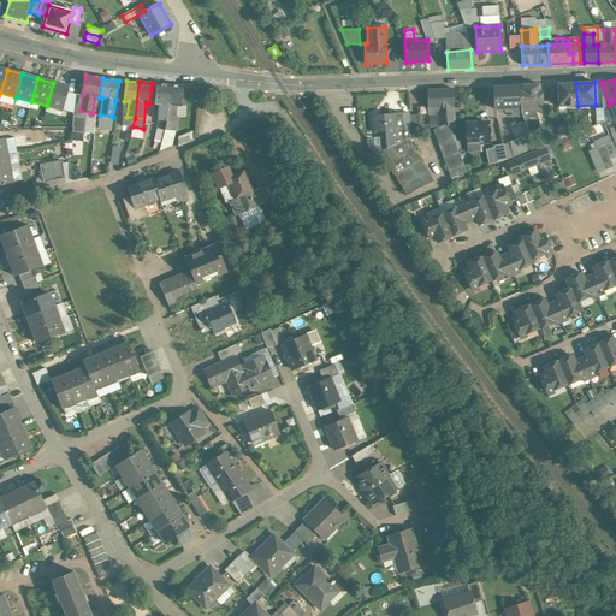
[(69,87),(53,83),(47,106),(63,111),(69,87)]
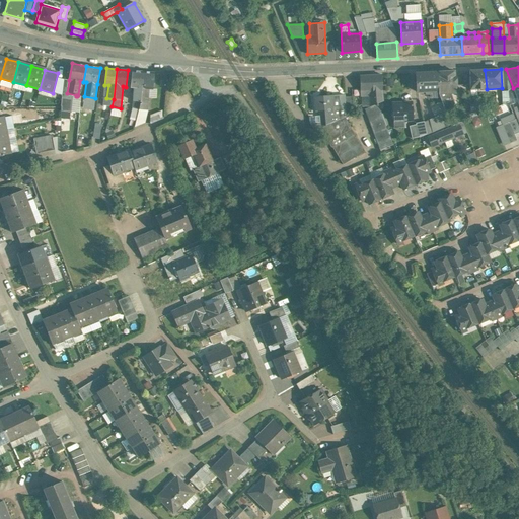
[(485,70),(469,71),(470,89),(487,89),(485,70)]
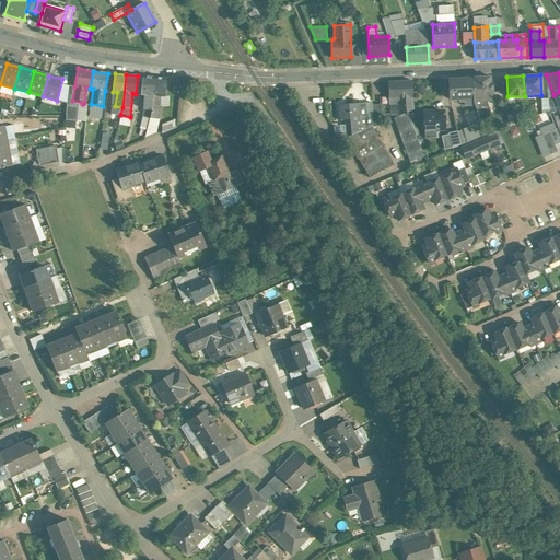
[(154,78),(143,77),(141,94),(144,94),(143,108),(152,109),(154,78)]
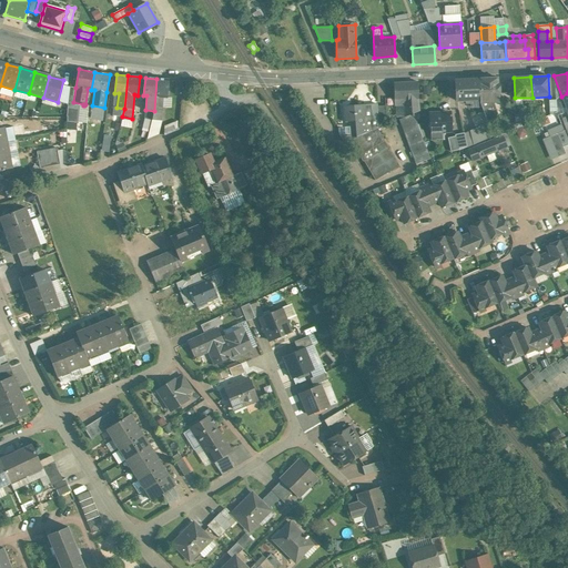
[(168,80),(156,79),(154,111),(162,111),(163,98),(166,98),(168,80)]
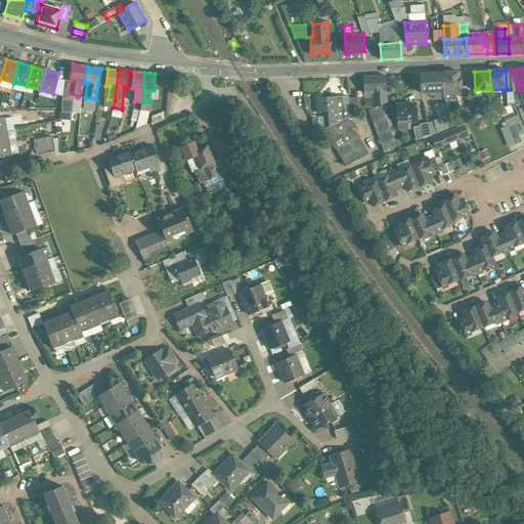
[(442,73),(419,74),(420,87),(421,87),(421,93),(443,92),(442,73)]
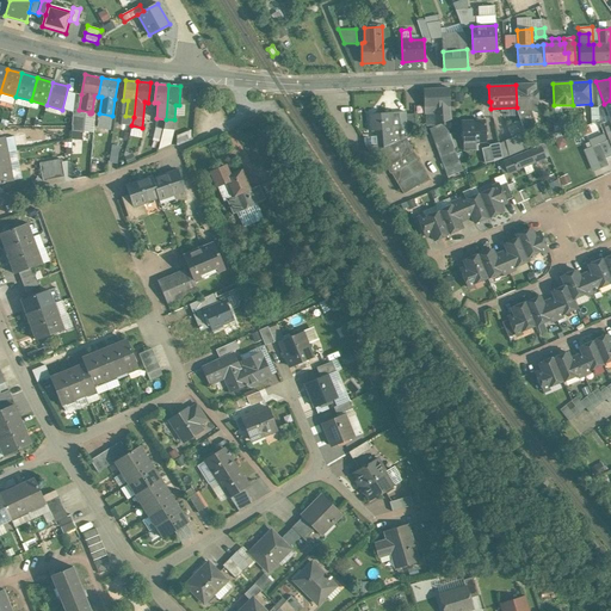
[(536,85),(516,85),(517,107),(517,110),(516,110),(520,119),(523,127),(529,124),(523,110),(531,109),(536,109),(536,85)]
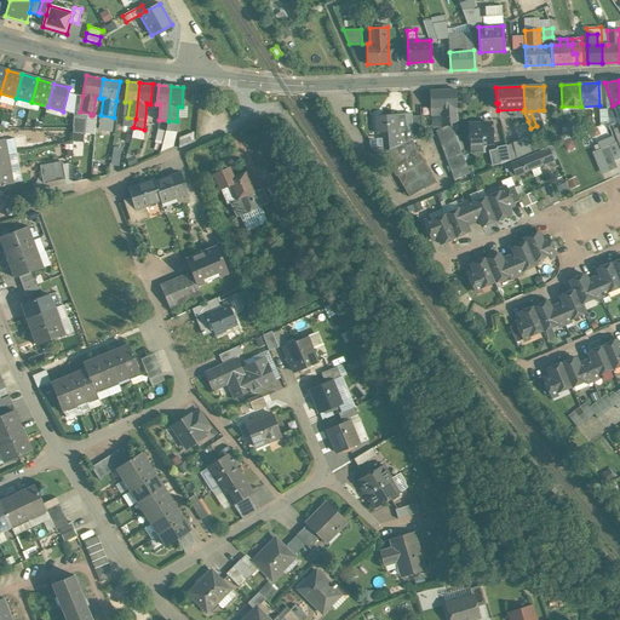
[(455,90),(430,91),(431,109),(437,109),(437,112),(441,112),(441,128),(451,124),(458,121),(455,108),(455,90)]
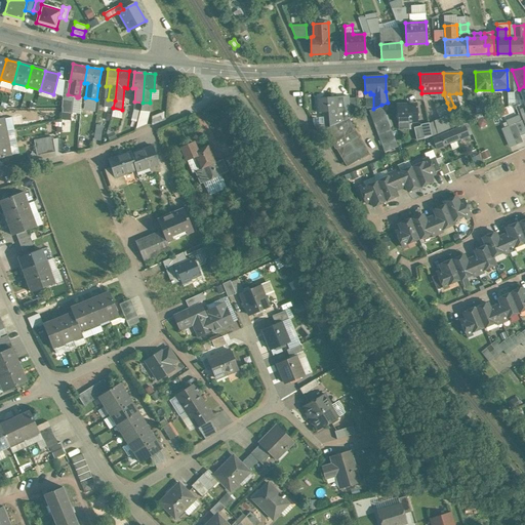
[(462,114),(456,93),(449,94),(454,107),(449,109),(451,114),(452,118),(462,114)]
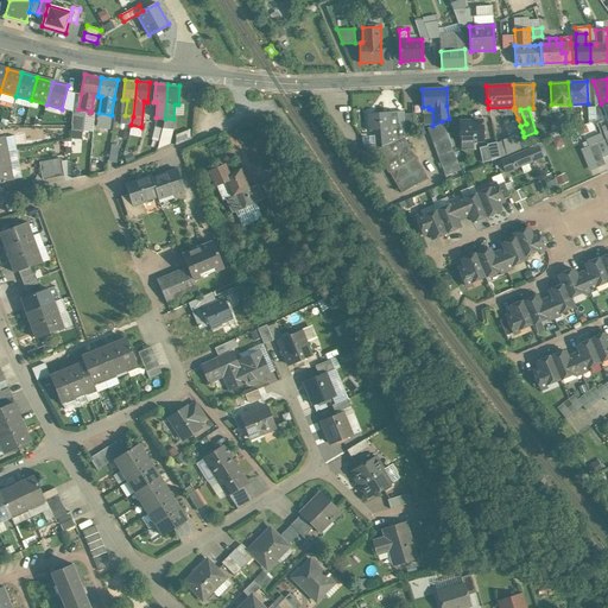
[(112,115),(99,113),(97,125),(109,126),(112,115)]
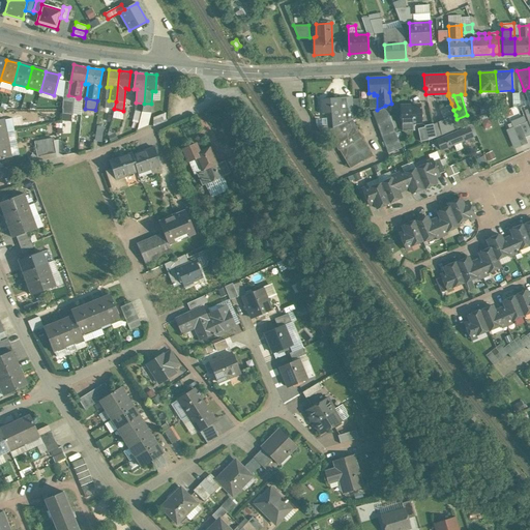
[(340,98),(320,99),(321,114),(326,113),(326,118),(327,130),(337,126),(336,121),(346,121),(345,112),(341,112),(340,98)]
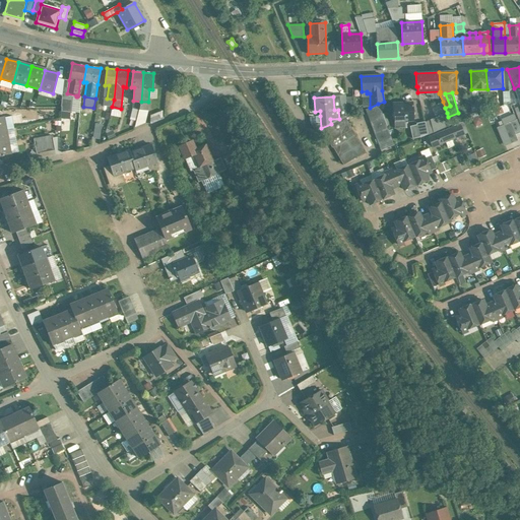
[(148,102),(141,102),(139,108),(139,110),(148,111),(148,102)]
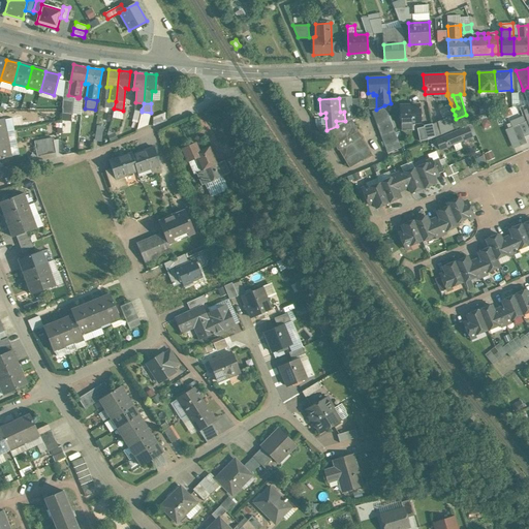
[(443,120),(455,115),(453,110),(450,103),(438,109),(443,120)]
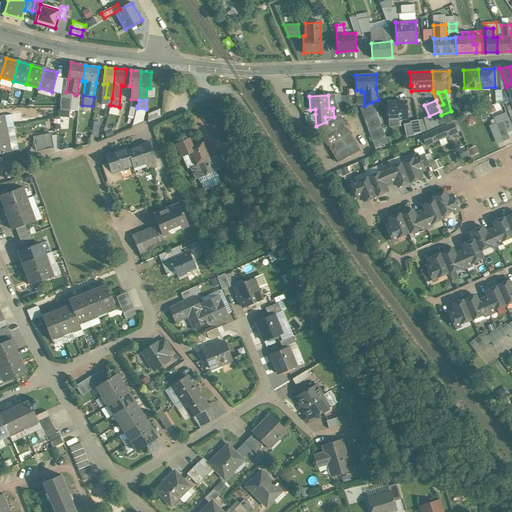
[(388,143),(372,102),(364,106),(359,108),(374,148),(388,143)]
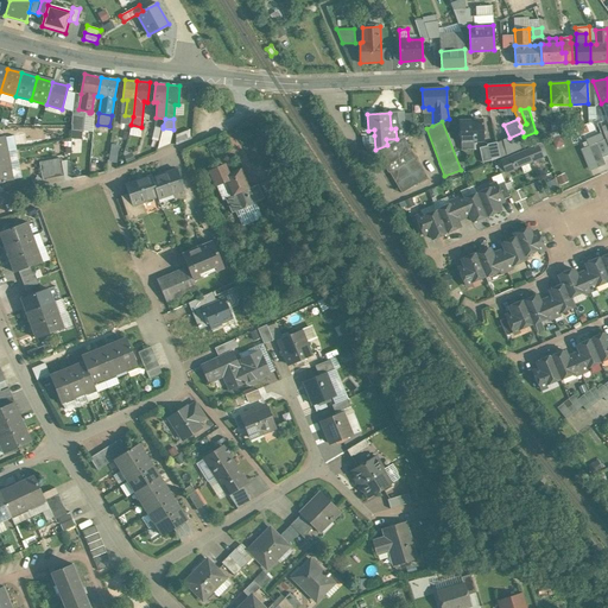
[(481,121),(460,122),(461,150),(473,150),(473,141),(482,141),(481,121)]
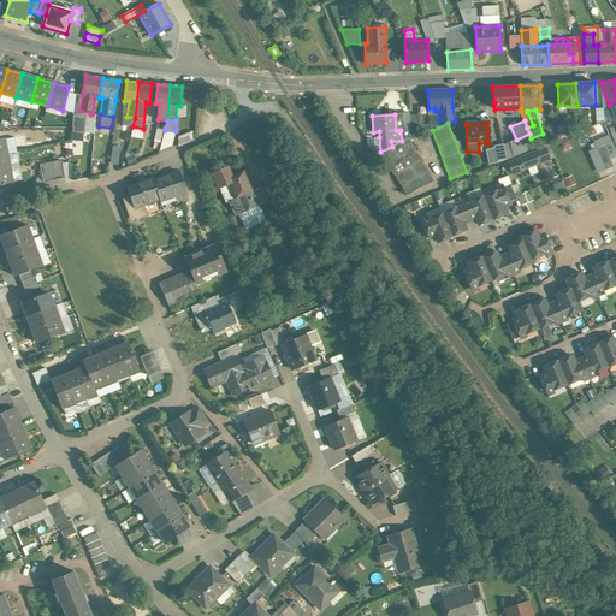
[(503,144),(507,159),(534,147),(531,138),(529,134),(516,140),(503,144)]
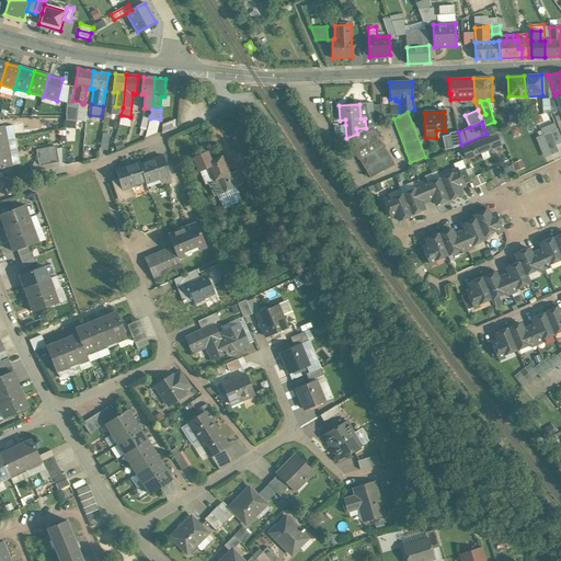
[(560,138),(557,128),(550,132),(556,146),(560,142),(560,138)]
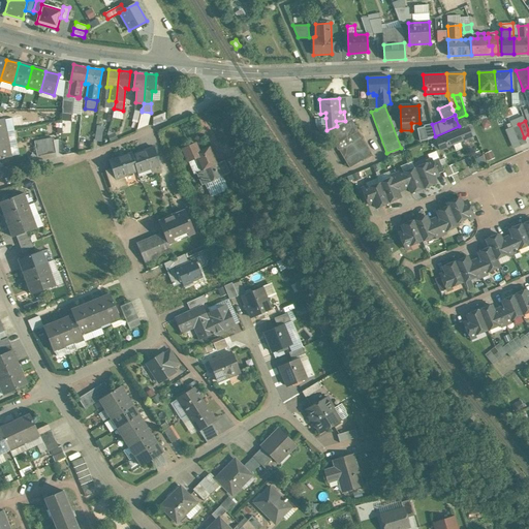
[(432,124),(424,126),(427,139),(435,136),(432,124)]
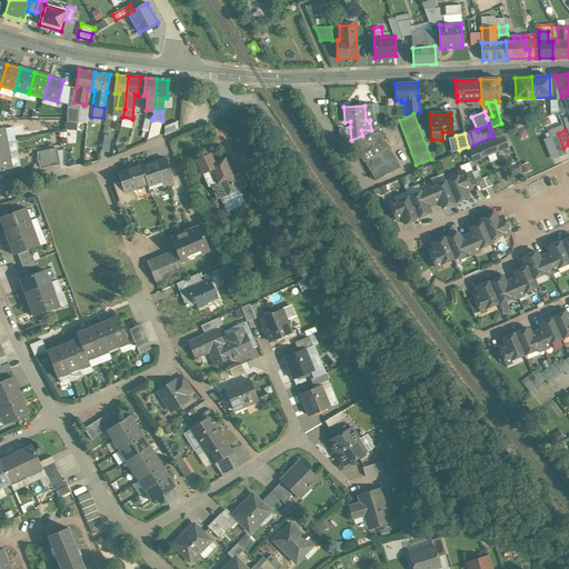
[(468,150),(473,161),(508,147),(503,136),(468,150)]
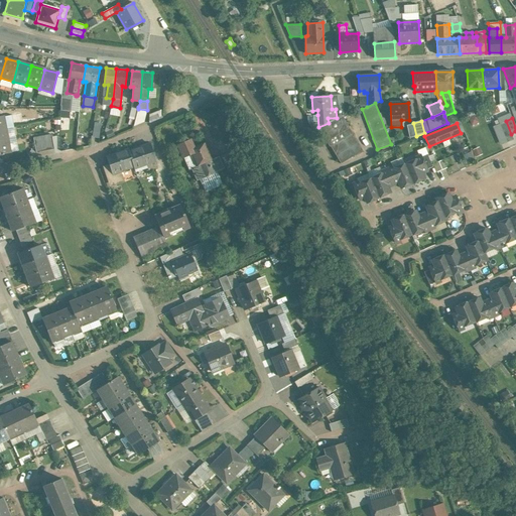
[(327,140),(327,142),(341,163),(363,149),(350,128),(327,140)]
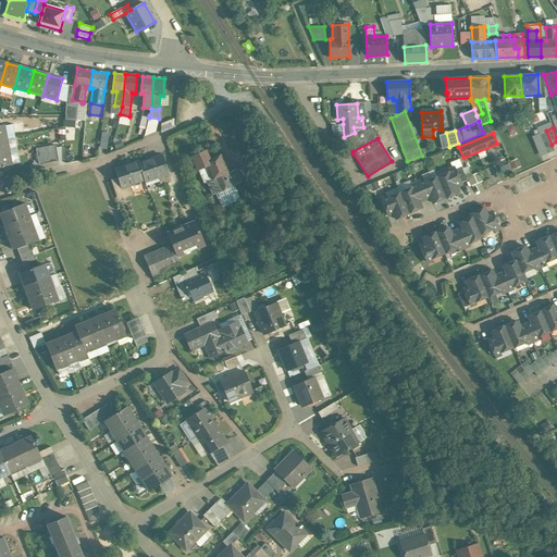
[(56,145),(36,149),(39,164),(59,161),(56,145)]
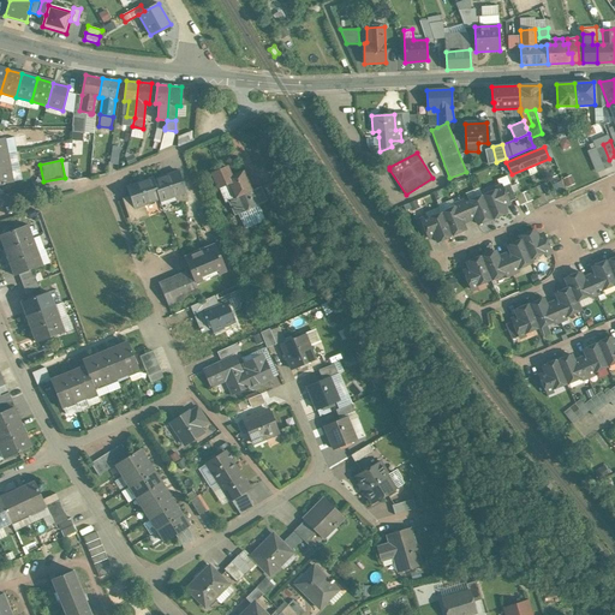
[(244,171),(231,177),(227,167),(213,174),(225,203),(228,202),(234,215),(238,214),(245,228),(254,225),(255,227),(256,226),(255,224),(266,220),(258,204),(255,206),(249,192),(252,190),(244,171)]
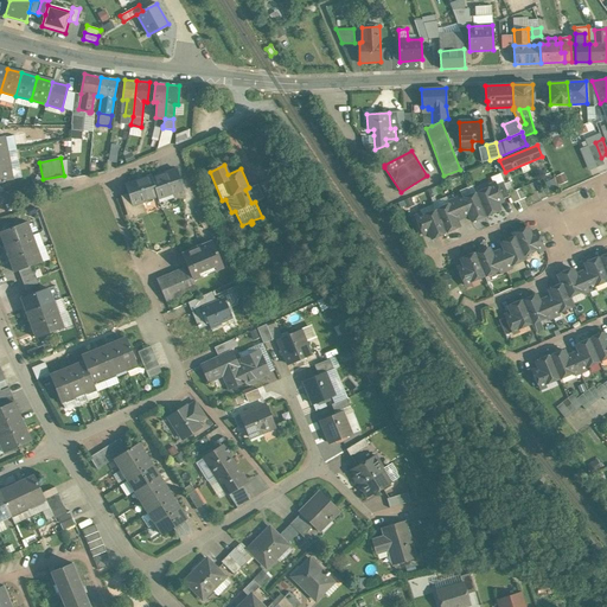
[(0,167),(0,180),(12,179),(10,166),(0,167)]
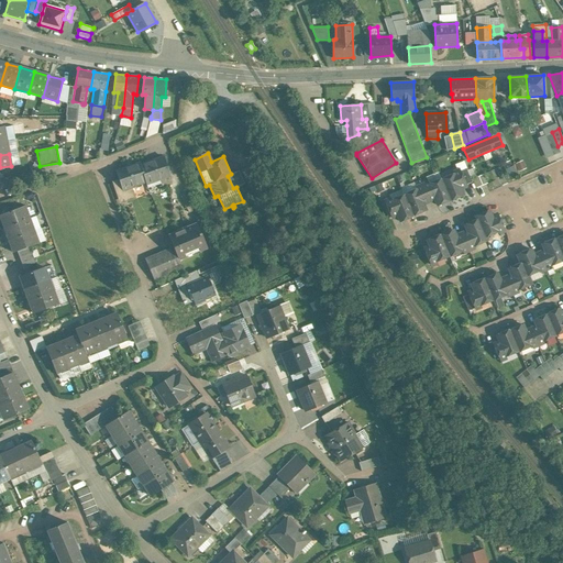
[(141,165),(140,165),(146,181),(145,181),(146,184),(170,176),(164,157),(141,165)]
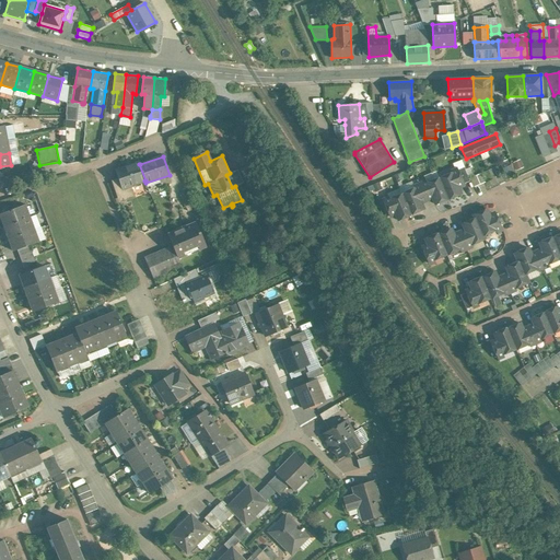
[(139,162),(115,170),(118,179),(121,189),(130,186),(144,181),(146,181),(139,164),(140,164),(139,162)]
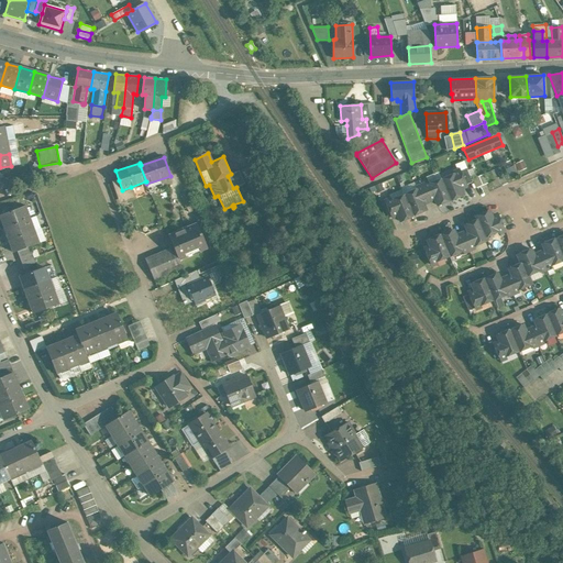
[(249,168),(242,170),(247,183),(254,180),(249,168)]
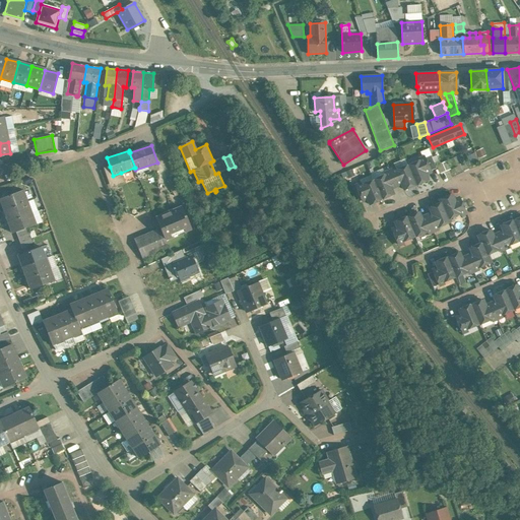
[(436,169),(431,155),(425,157),(431,171),(436,169)]
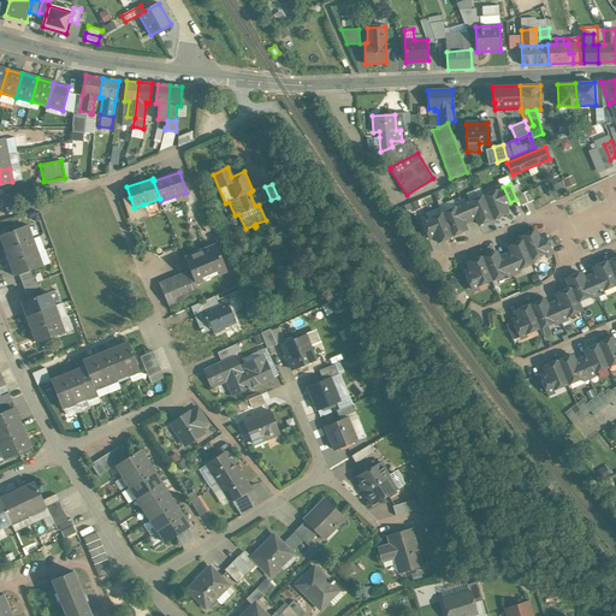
[(253,190),(249,193),(255,206),(259,205),(267,201),(261,187),(253,190)]
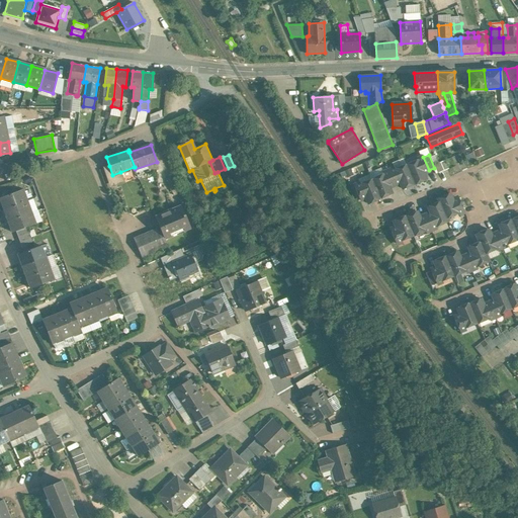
[(423,157),(406,164),(414,184),(415,185),(426,180),(423,172),(429,170),(423,157)]
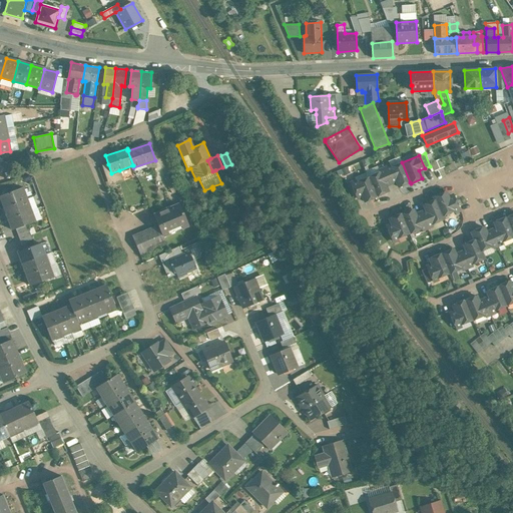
[(402,162),(385,169),(390,182),(396,180),(399,187),(410,182),(402,162)]
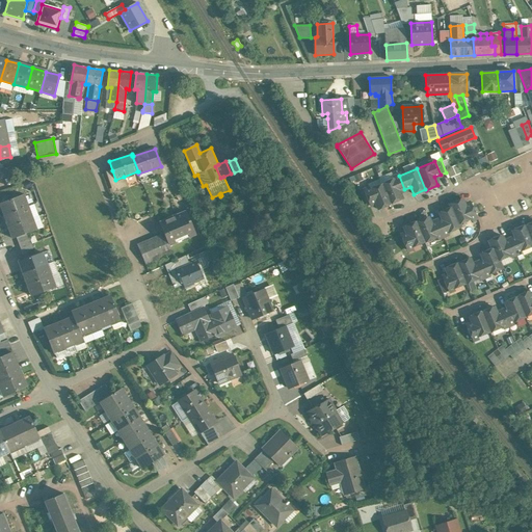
[(124,177),(115,180),(112,170),(107,171),(110,179),(111,179),(114,188),(127,185),(124,177)]
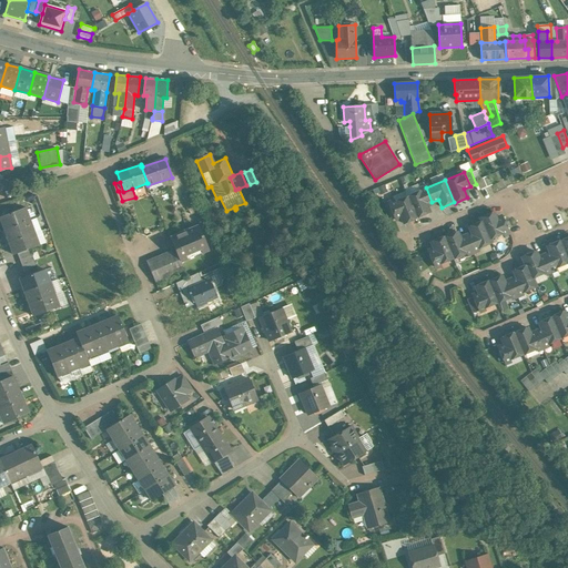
[(256,183),(251,186),(254,194),(260,191),(256,183)]
